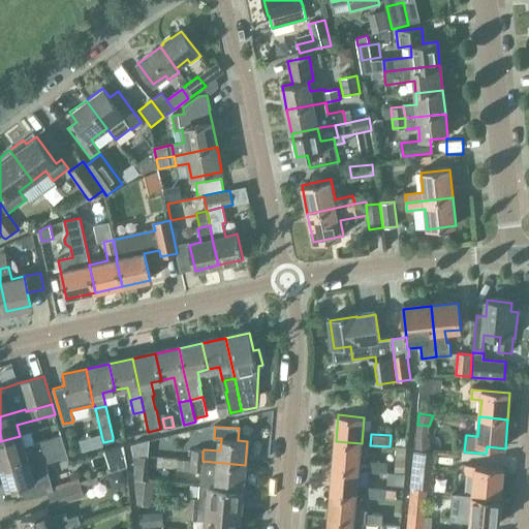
[(24,446),(20,436),(0,441),(0,461),(2,467),(65,447),(62,435),(24,446)]
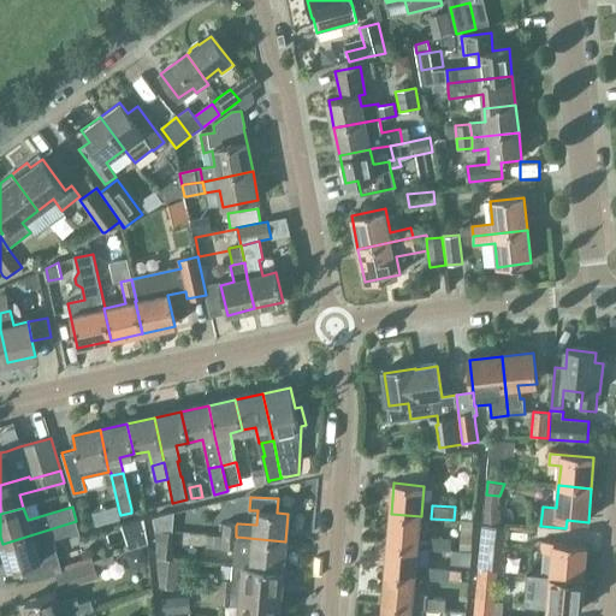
[(498,510),(485,509),(484,521),(501,523),(498,510)]
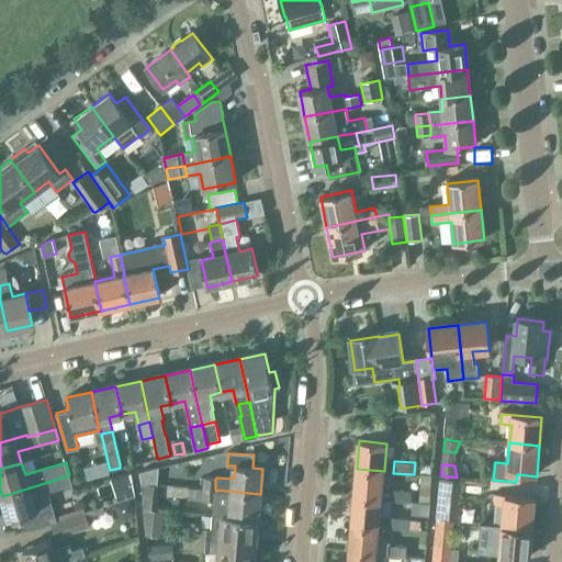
[(357,469),(355,496),(382,499),(384,471),(357,469)]
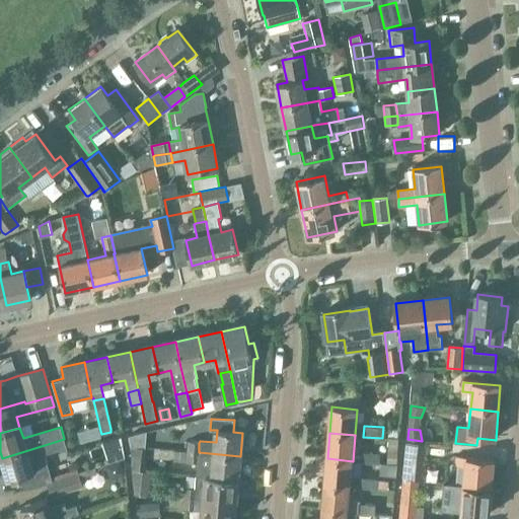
[(106,462),(126,456),(120,434),(100,440),(106,462)]
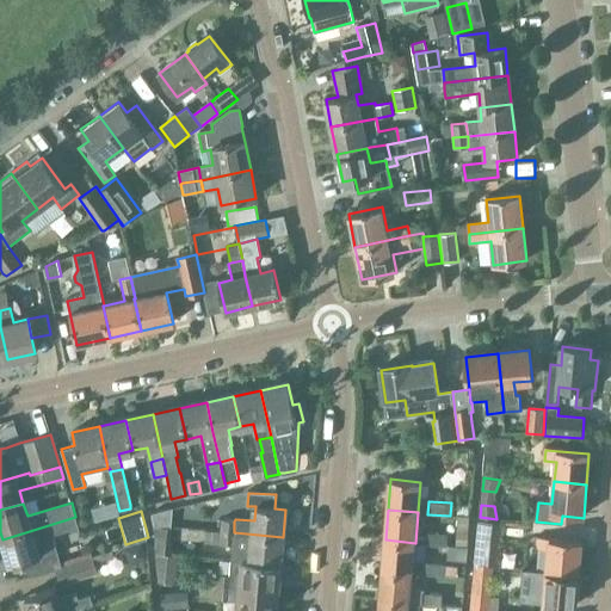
[(234,532),(234,522),(222,520),(222,516),(193,513),(192,528),(221,529),(221,531),(234,532)]
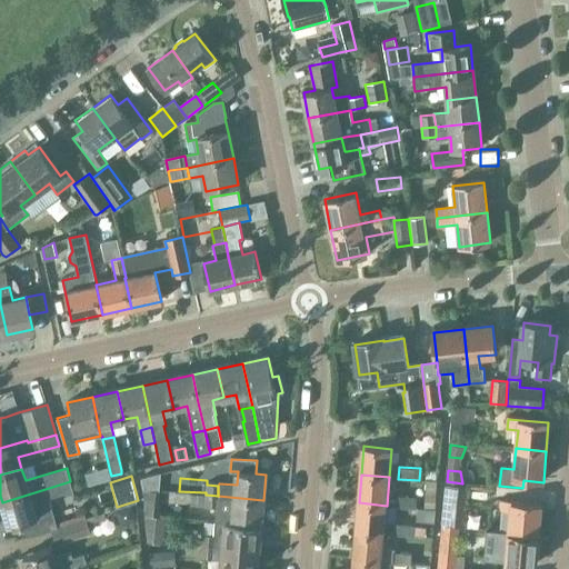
[(59,528),(49,498),(73,491),(70,481),(2,502),(10,527),(22,523),(27,537),(51,530),(59,528)]
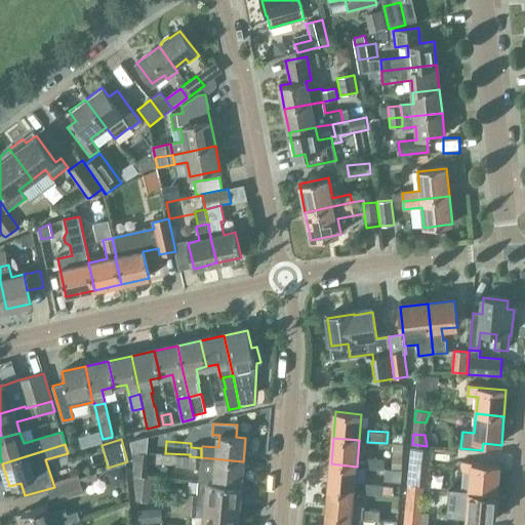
[(407,484),(421,485),(425,448),(411,447),(407,484)]
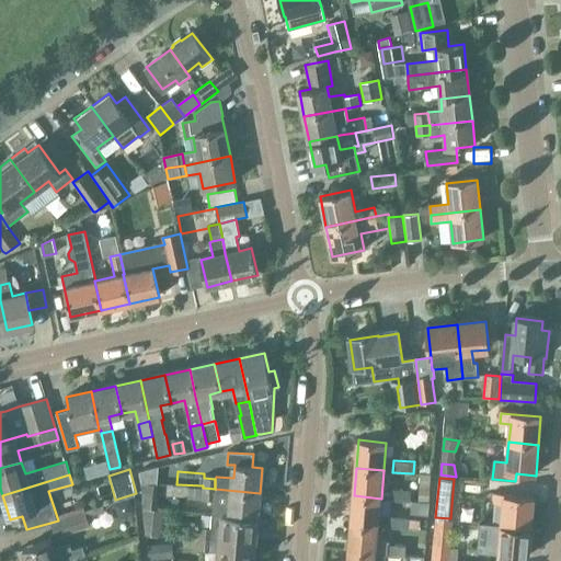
[(214,501),(215,489),(203,488),(203,489),(189,488),(187,499),(202,500),(213,500),(214,501)]
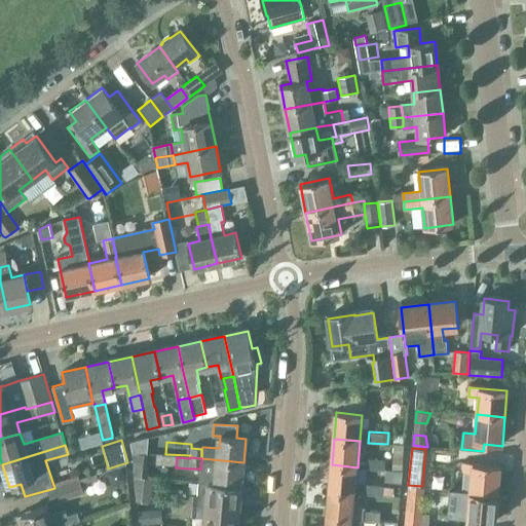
[(243,462),(201,458),(200,470),(199,468),(198,475),(199,475),(199,483),(241,486),(243,462)]
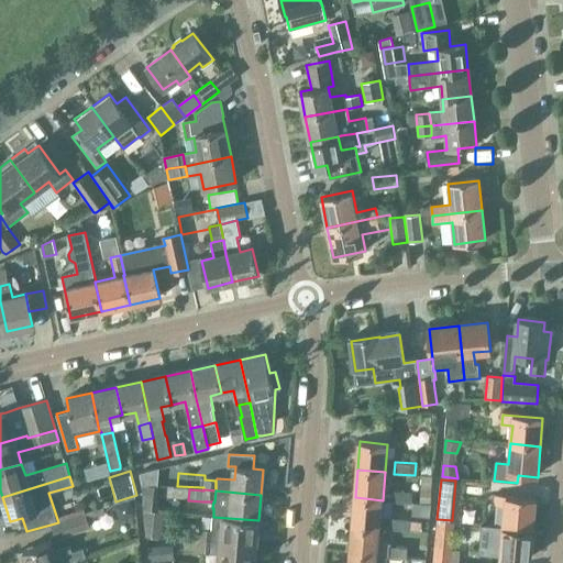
[(393,490),(392,503),(412,504),(412,492),(393,490)]
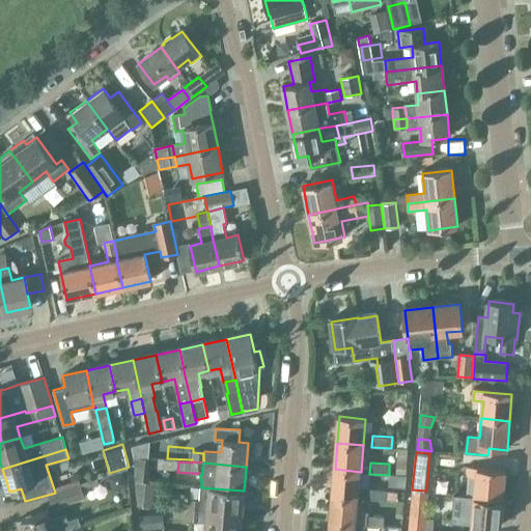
[(467,467),(466,476),(476,477),(475,496),(503,498),(505,471),(467,467)]
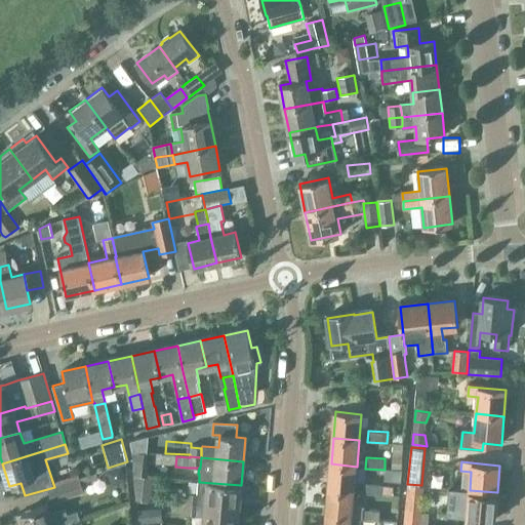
[(331,463),(328,490),(354,493),(357,467),(331,463)]
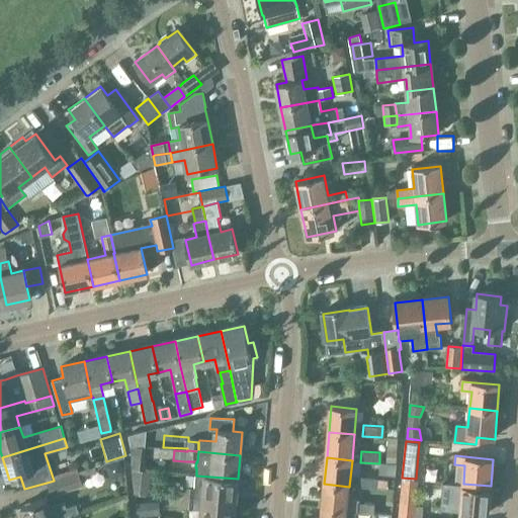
[(142,460),(132,459),(133,468),(142,469),(142,460)]
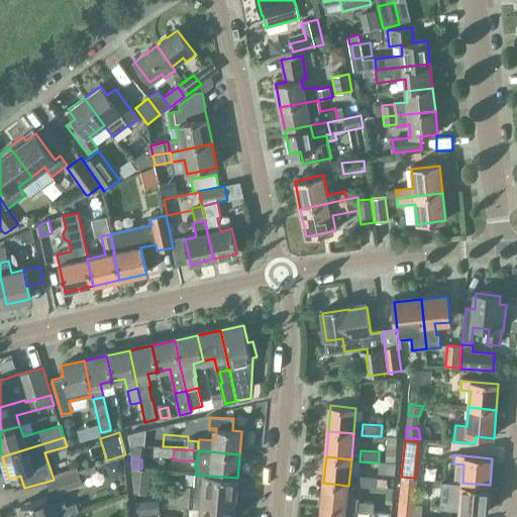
[(382,462),(382,475),(393,475),(394,463),(382,462)]
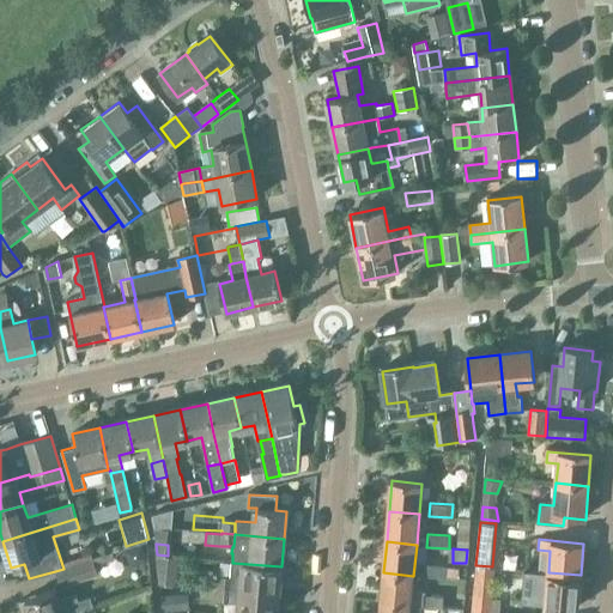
[(61,588),(98,576),(93,559),(64,569),(55,571),(61,588)]
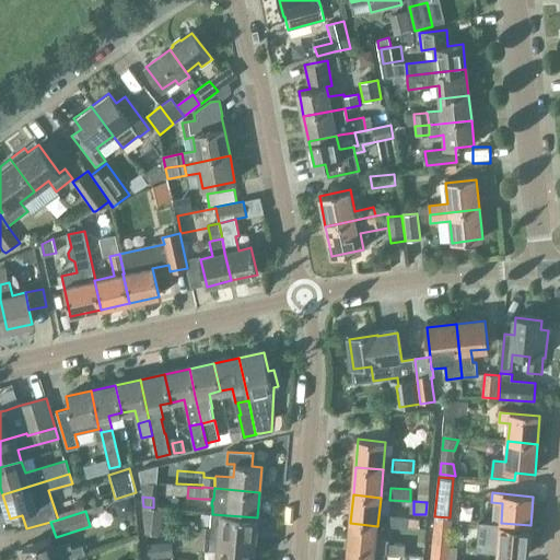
[(211,527),(210,539),(255,544),(257,517),(212,514),(211,527)]
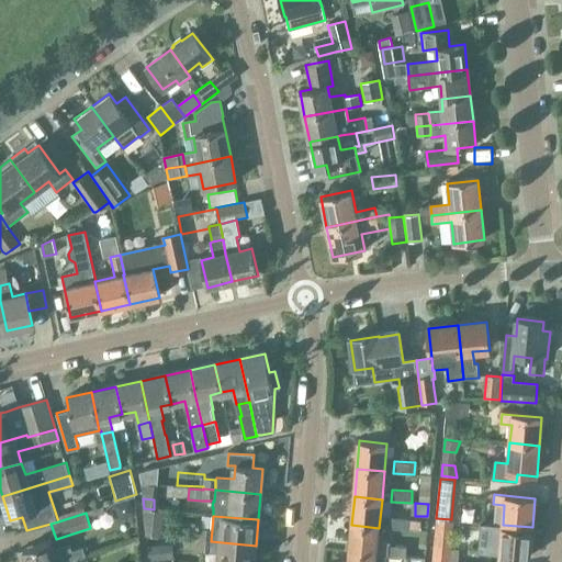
[(389,529),(408,530),(409,518),(389,517),(389,529)]
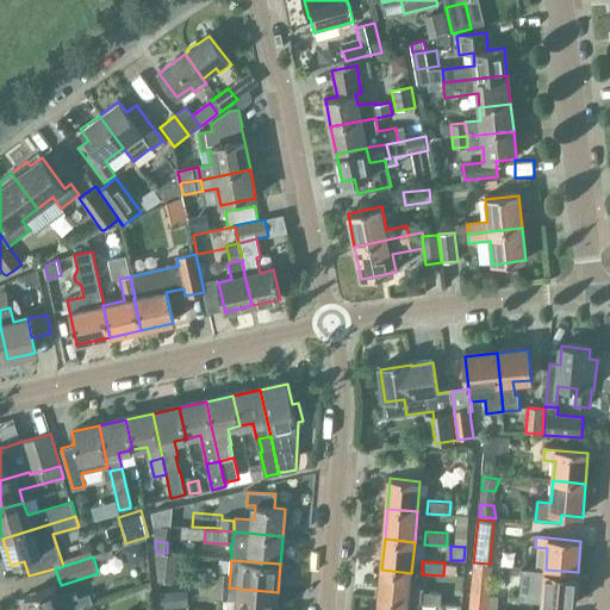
[(474,562),(473,587),(487,589),(490,565),(474,562)]
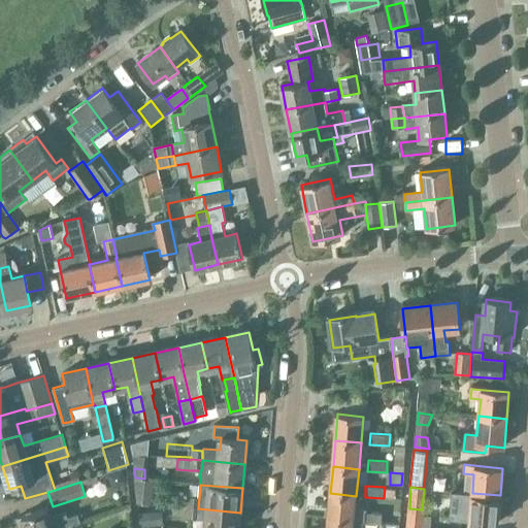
[(451,491),(449,520),(487,523),(497,524),(500,495),(472,493),(451,491)]
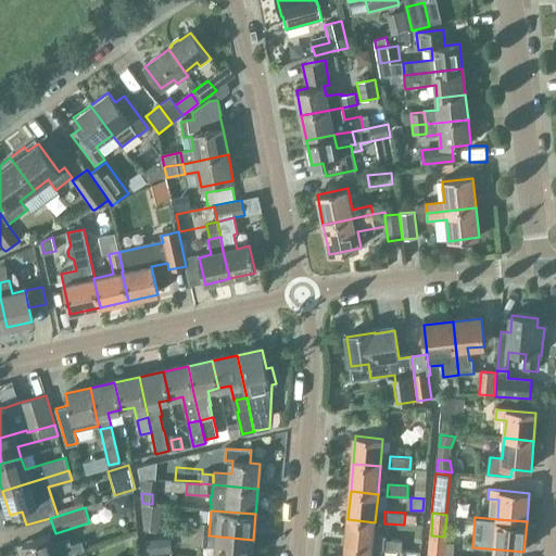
[(155,520),(143,519),(144,529),(155,530),(155,520)]
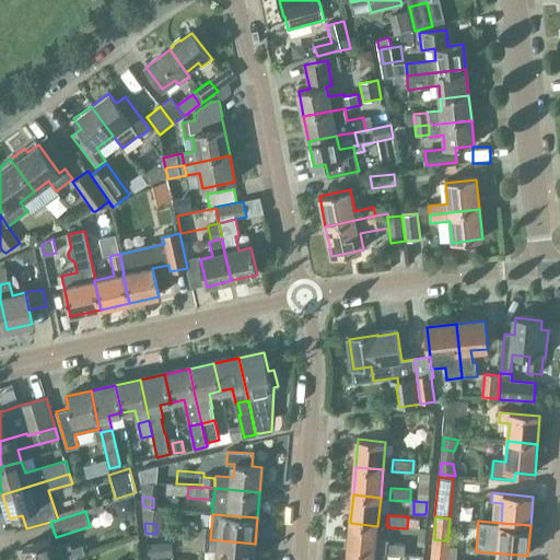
[(350,523),(348,551),(375,553),(384,553),(385,544),(387,544),(387,539),(376,538),(377,526),(350,523)]
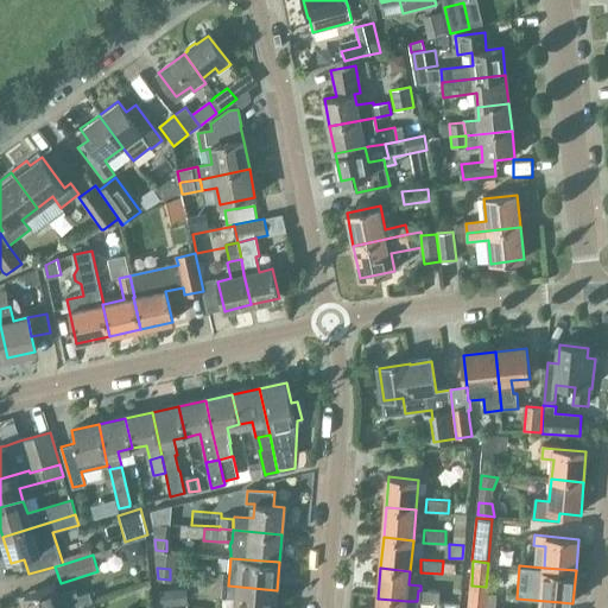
[(228,586),(229,572),(215,571),(214,584),(228,586)]
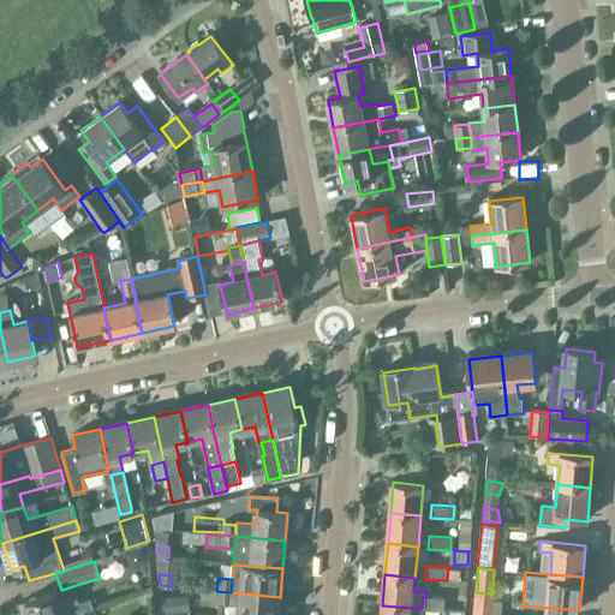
[(230,603),(231,592),(216,591),(216,602),(230,603)]
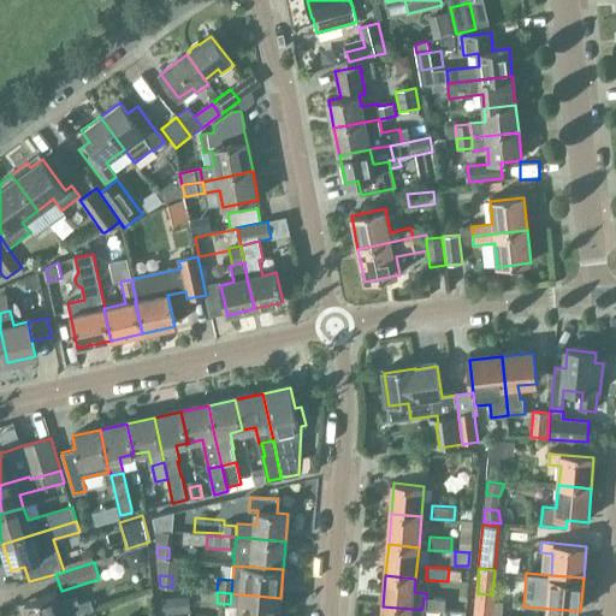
[(58,603),(54,593),(18,605),(22,615),(75,615),(80,615),(94,610),(92,599),(78,604),(77,597),(58,603)]
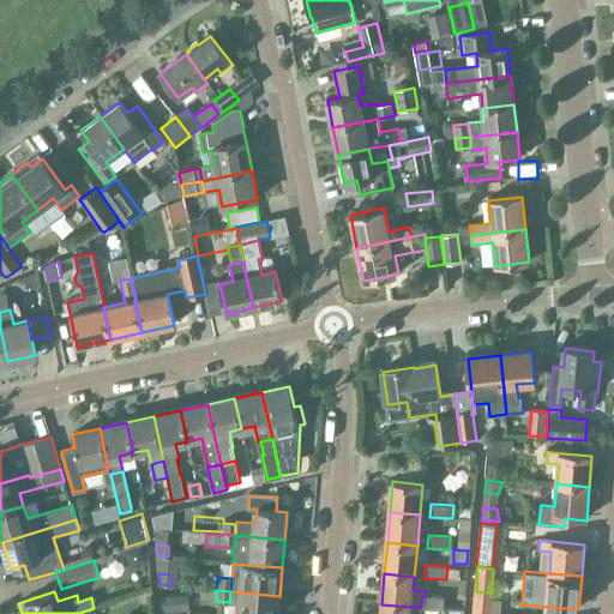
[(229,602),(229,605),(240,606),(239,613),(277,613),(280,596),(230,591),(229,602)]
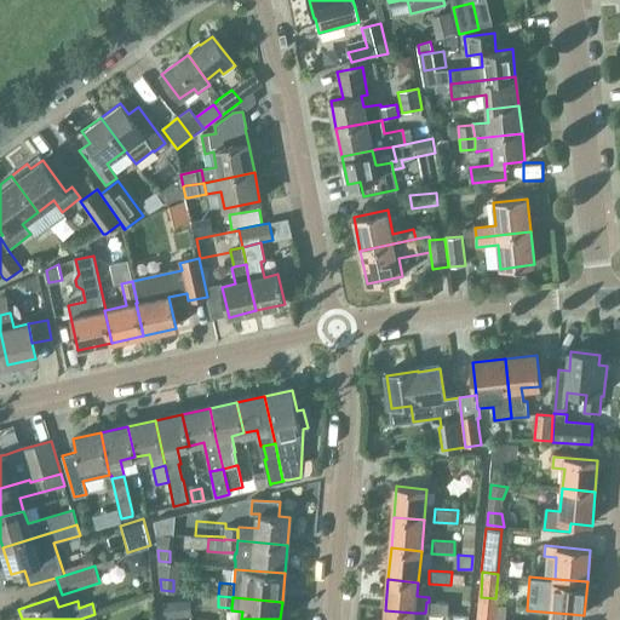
[(498,601),(478,598),(477,618),(497,619),(498,601)]
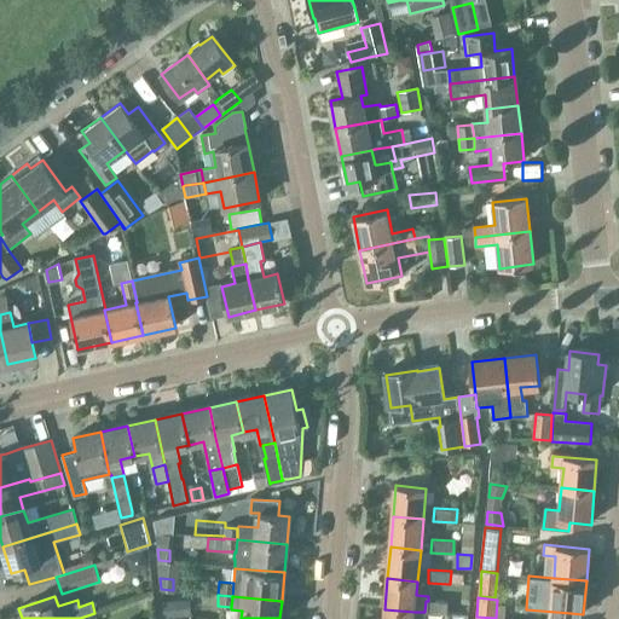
[(426,601),(424,612),(447,614),(447,602),(428,601),(426,601)]
